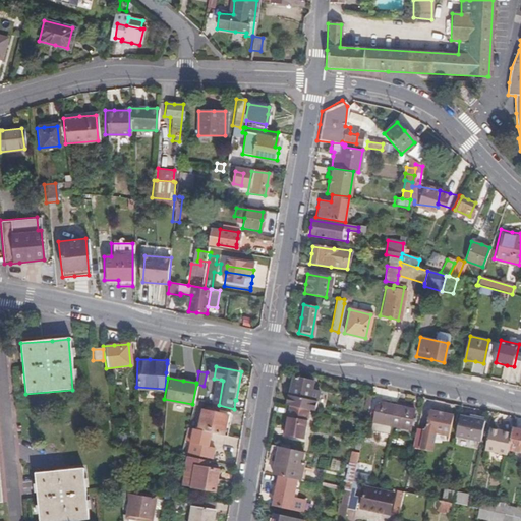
[(285,395),(283,404),(288,405),(307,409),(312,411),(317,391),(309,390),(311,382),(292,378),(291,386),(289,395),(285,395)]
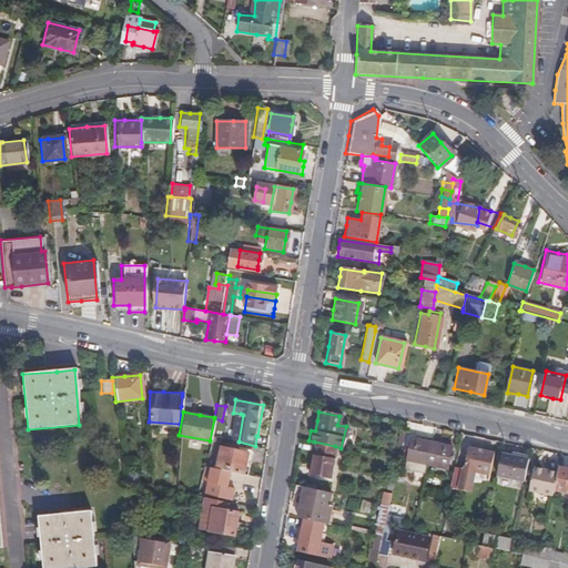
[(425,464),(429,443),(416,440),(409,438),(408,445),(404,445),(402,458),(425,464)]
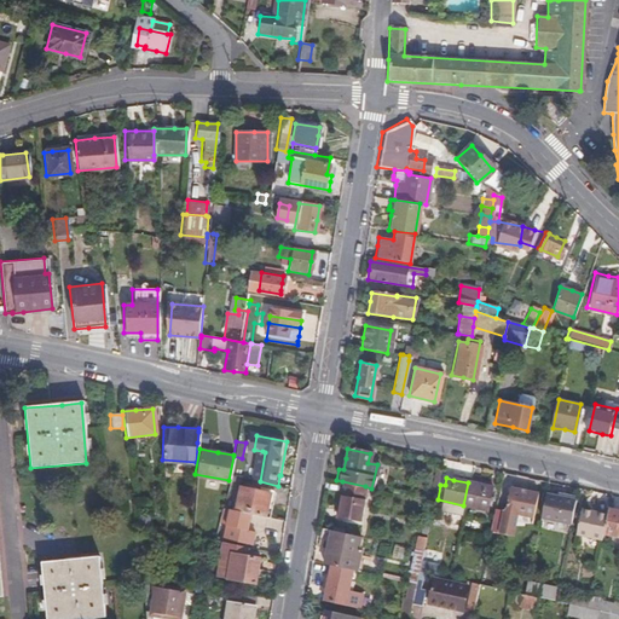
[(365,486),(342,481),(339,501),(335,518),(358,522),(364,495),(363,495),(365,486)]
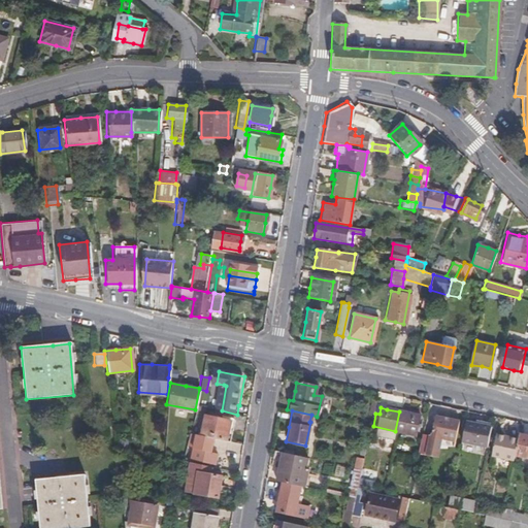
[(408,414),(399,411),(395,431),(414,434),(418,416),(408,414)]
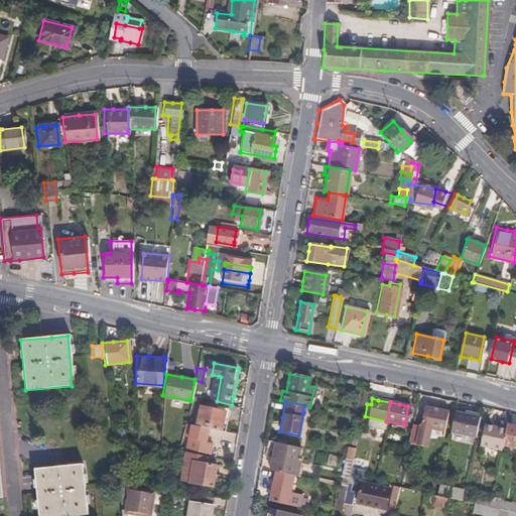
[(200,427),(219,431),(222,418),(223,411),(199,406),(194,425),(200,427)]
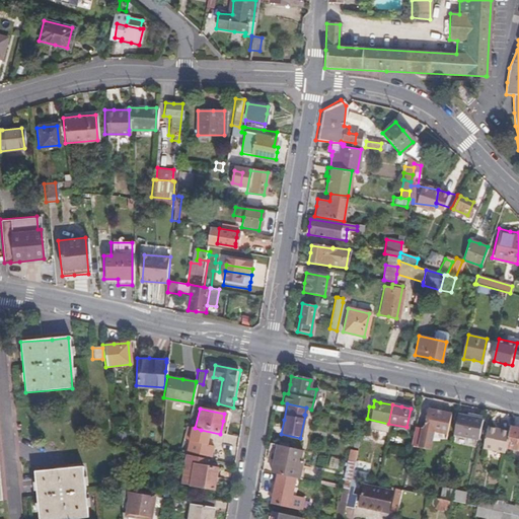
[(427,410),(423,429),(433,431),(446,433),(449,414),(436,411),(427,410)]
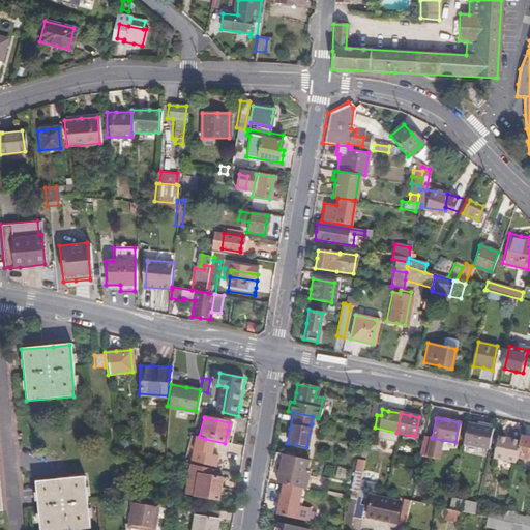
[(487,448),(492,428),(490,428),(474,424),(470,423),(467,422),(462,442),(487,448)]
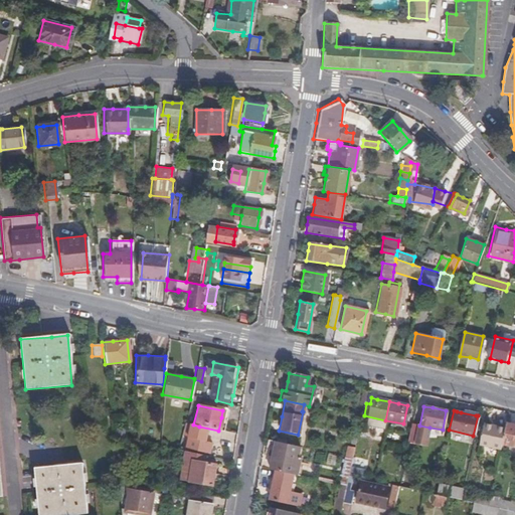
[(193,424),(183,422),(177,449),(183,451),(184,448),(207,453),(208,448),(209,442),(196,439),(199,426),(193,424)]
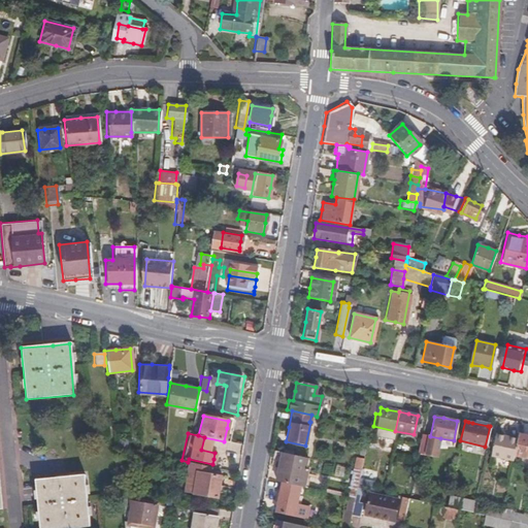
[(430,436),(421,434),(418,454),(437,457),(439,444),(440,438),(430,436)]
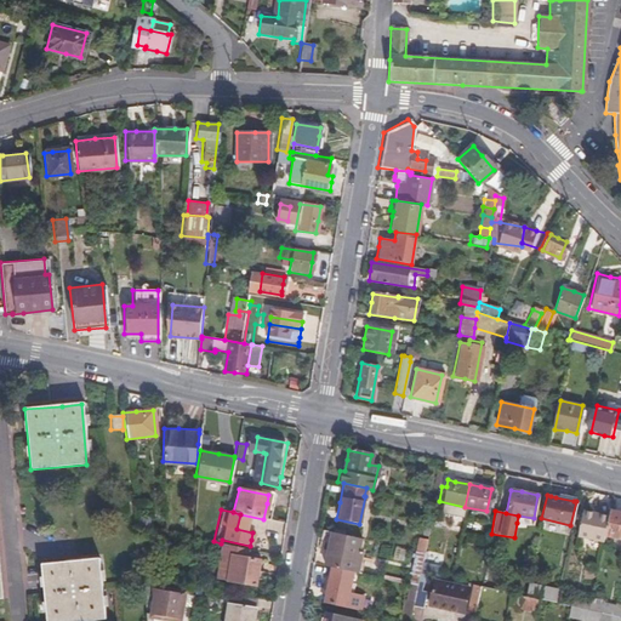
[(620,512),(610,511),(608,517),(604,535),(620,539),(620,512)]
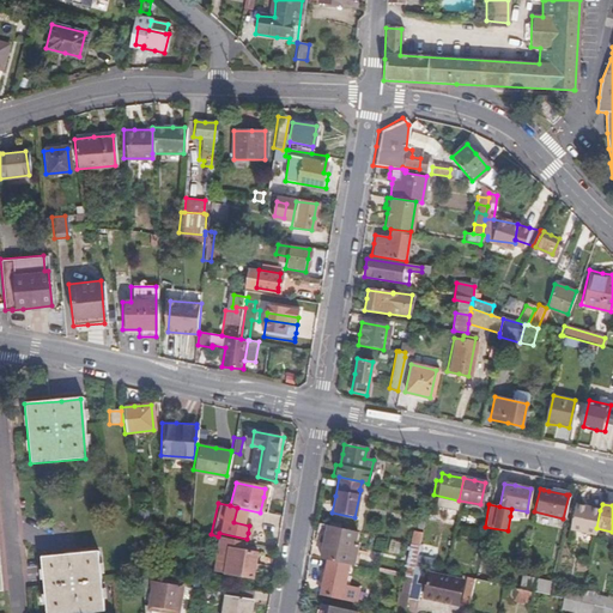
[(596,528),(600,510),(588,508),(574,505),(569,532),(594,538),(596,528)]
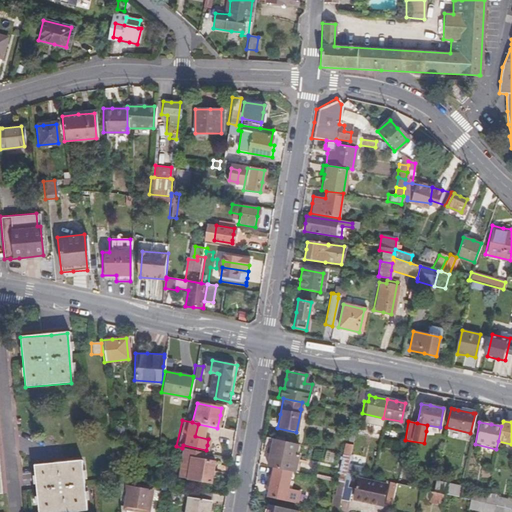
[(427,425),(426,431),(438,434),(440,427),(427,425)]
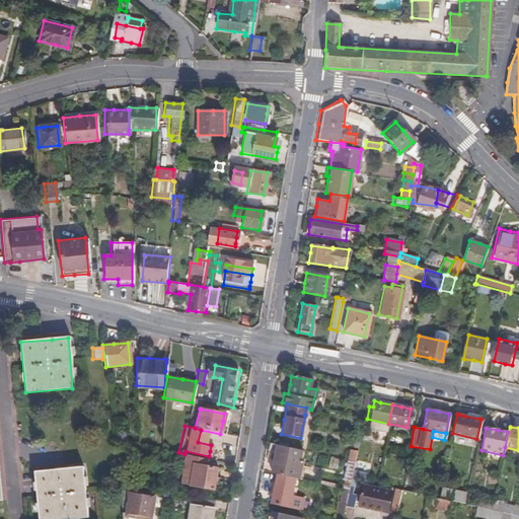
[(297,449),(268,443),(267,446),(277,449),(275,457),(272,473),(274,473),(291,477),(297,449)]
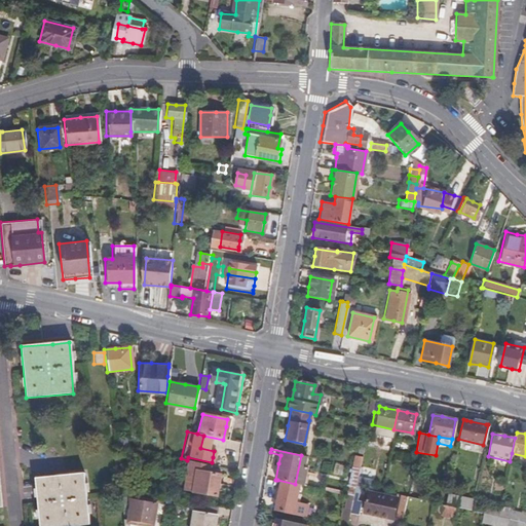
[(310,457),(301,455),(295,484),(297,484),(304,486),(310,457)]
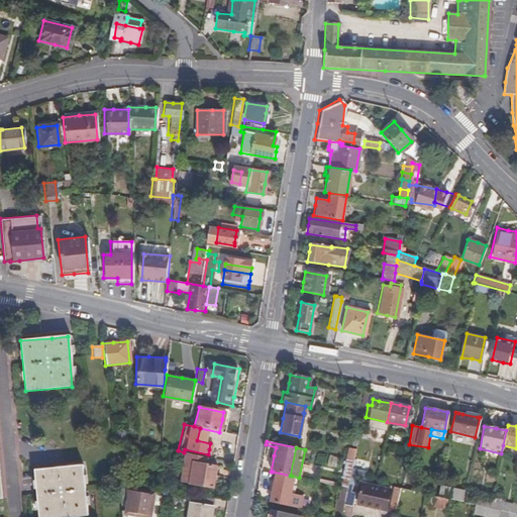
[(352,459),(354,449),(346,447),(344,457),(346,458),(352,459)]
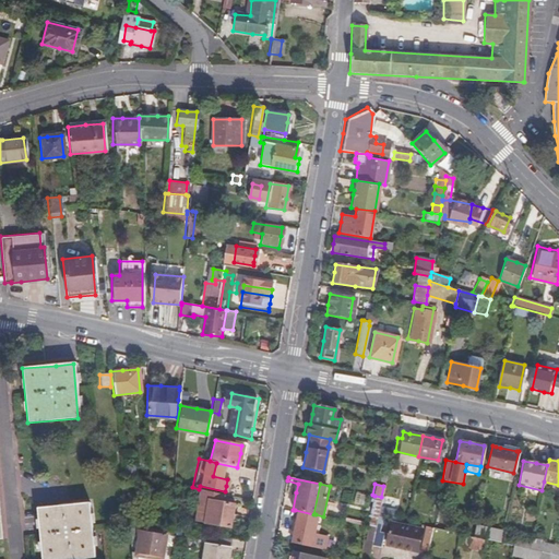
[(219,492),(199,489),(194,521),(228,526),(230,518),(233,506),(217,503),(219,492)]
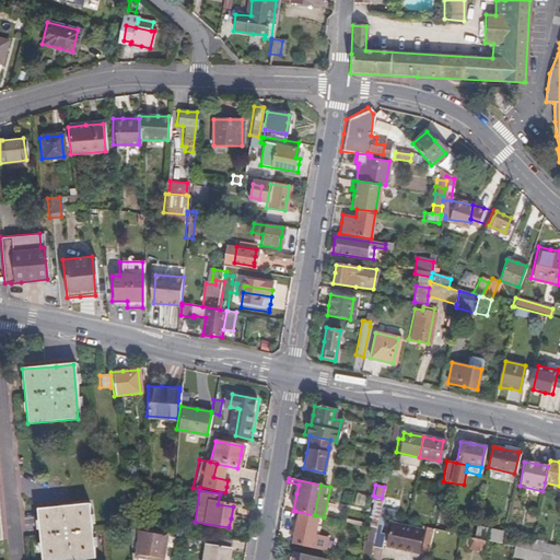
[(369,526),(375,528),(377,516),(382,499),(382,498),(375,497),(369,526)]
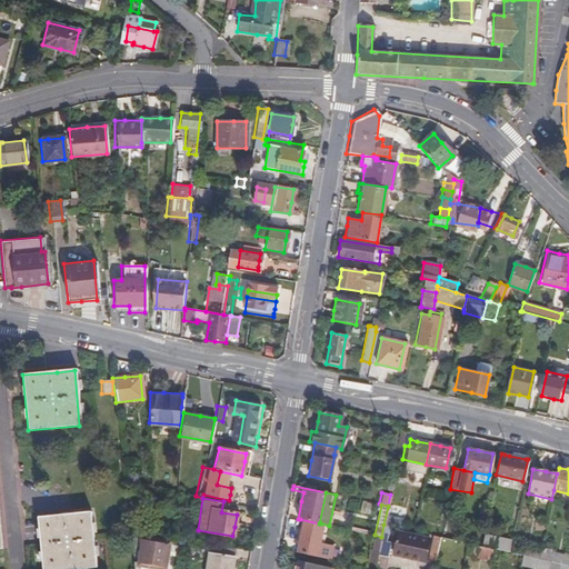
[(383,525),(395,527),(396,519),(391,518),(393,508),(388,507),(383,525)]
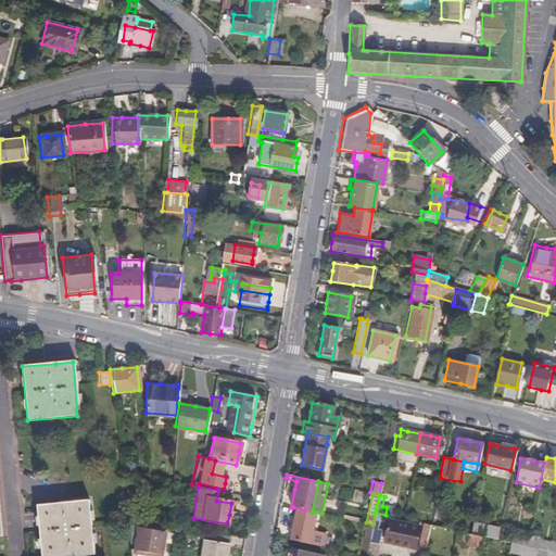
[(36,505),(40,555),(74,555),(92,554),(87,500),(36,505)]
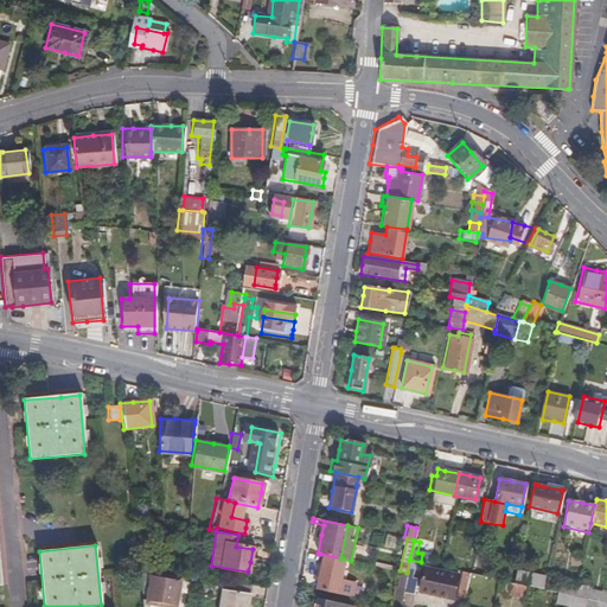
[(317,575),(313,588),(353,598),(356,583),(338,580),(343,558),(340,558),(320,554),(319,563),(315,562),(314,568),(313,574),(317,575)]
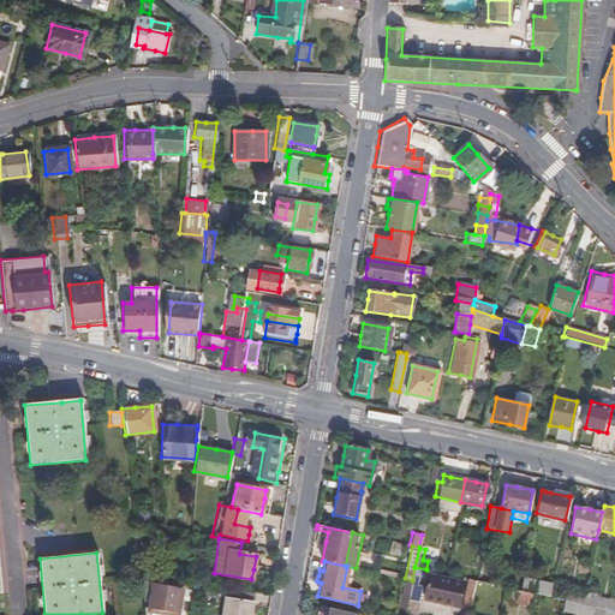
[(430,575),(431,571),(427,569),(415,567),(412,580),(408,596),(408,598),(418,599),(422,584),(417,584),(419,574),(425,575),(423,583),(428,584),(425,596),(441,599),(452,602),(457,580),(430,575)]
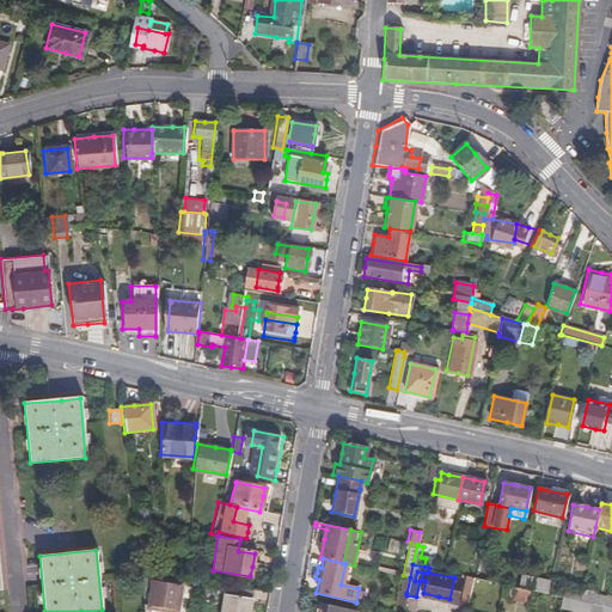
[(532,591),(546,594),(549,582),(519,576),(516,588),(532,591)]
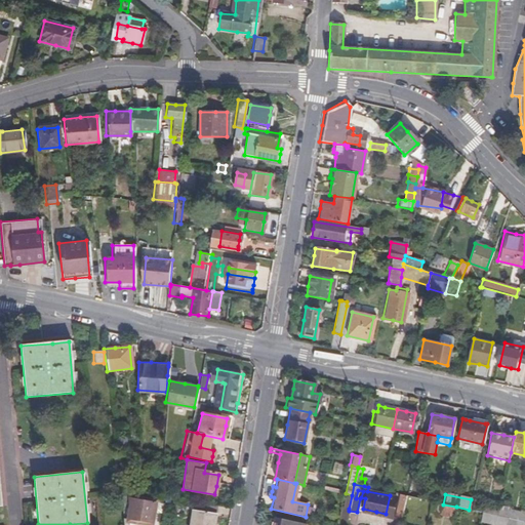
[(400,519),(401,512),(412,514),(415,498),(404,496),(398,495),(393,517),(400,519)]
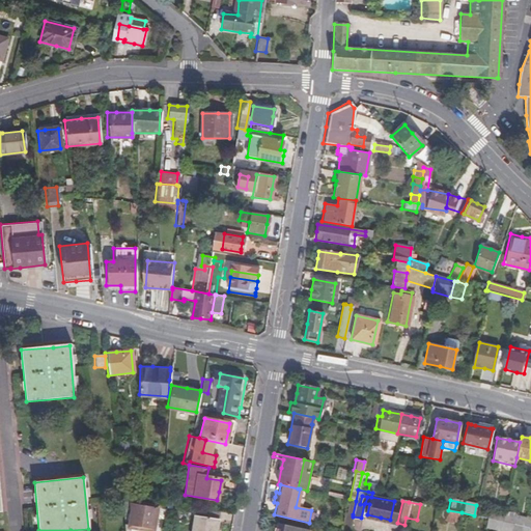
[(131,527),(124,526),(123,530),(149,530),(152,509),(129,505),(130,516),(133,516),(131,527)]
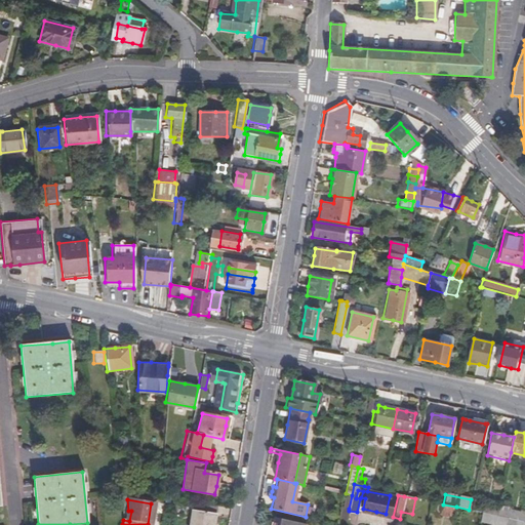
[(429,511),(454,517),(456,507),(443,505),(431,501),(429,511)]
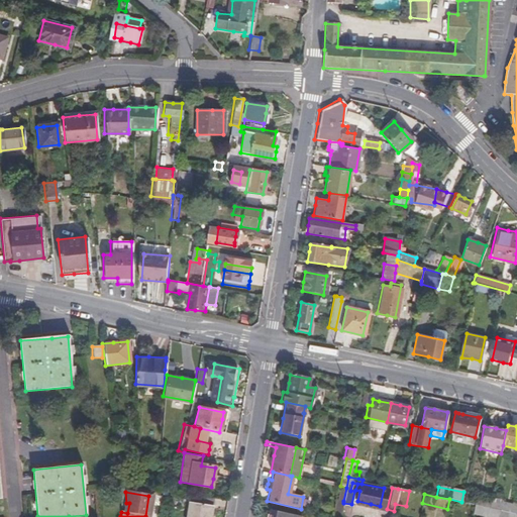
[(187,503),(210,506),(211,498),(188,495),(187,503)]
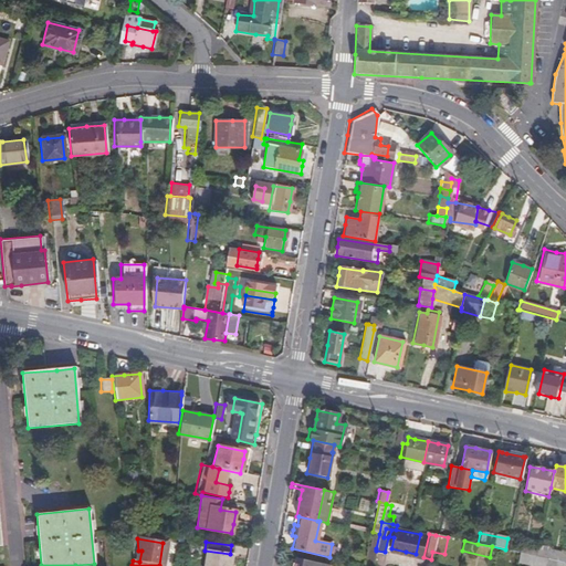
[(522,544),(520,553),(536,556),(537,547),(522,544)]
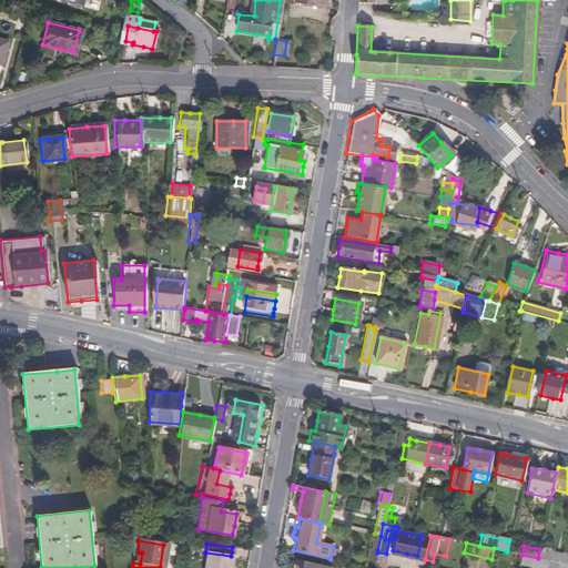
[(538,558),(549,560),(567,564),(567,554),(553,550),(553,549),(540,547),(539,549),(538,558)]
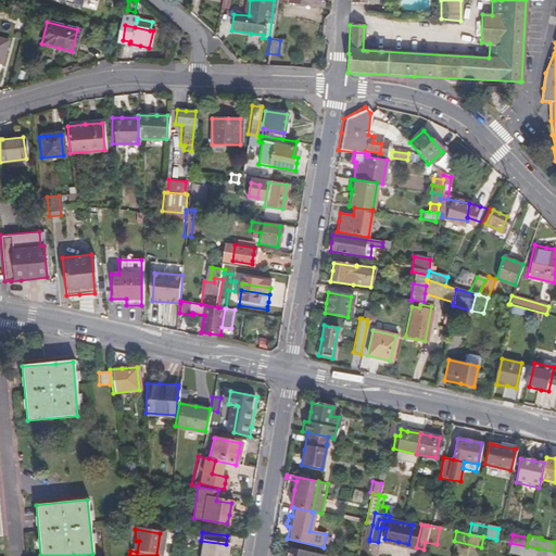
[(369,541),(369,539),(359,536),(356,554),(366,555),(369,541)]
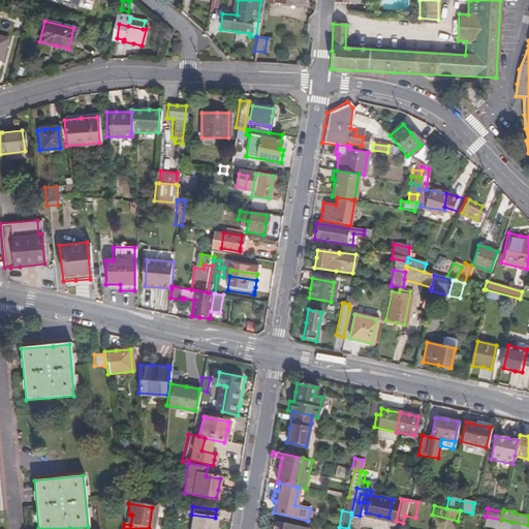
[(191,515),(188,528),(213,528),(213,527),(215,518),(191,515)]
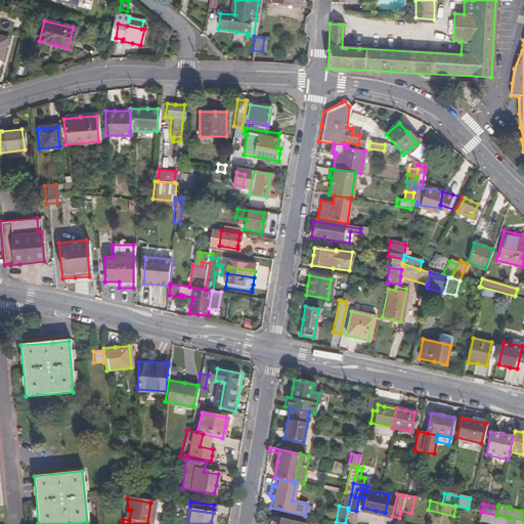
[(480,518),(479,520),(496,523),(505,523),(507,517),(496,515),(481,512),(480,518)]
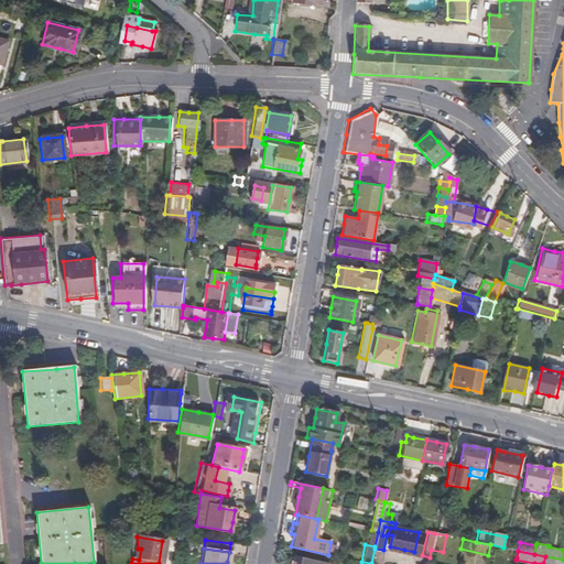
[(291,563),(325,563),(327,559),(294,552),(291,563)]
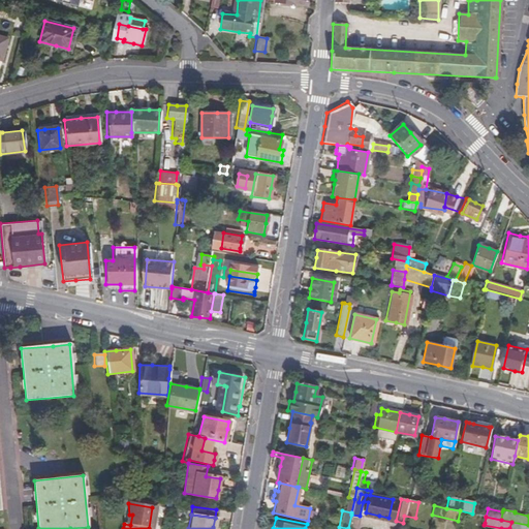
All buildings are outlined.
